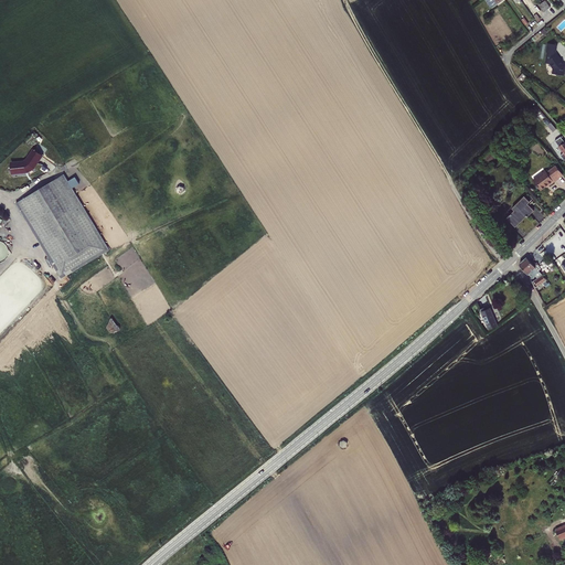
[(554,53),(556,44),(546,43),(545,52),(546,52),(545,62),(548,62),(552,66),(553,66),(552,73),(562,75),(564,65),(554,53)]
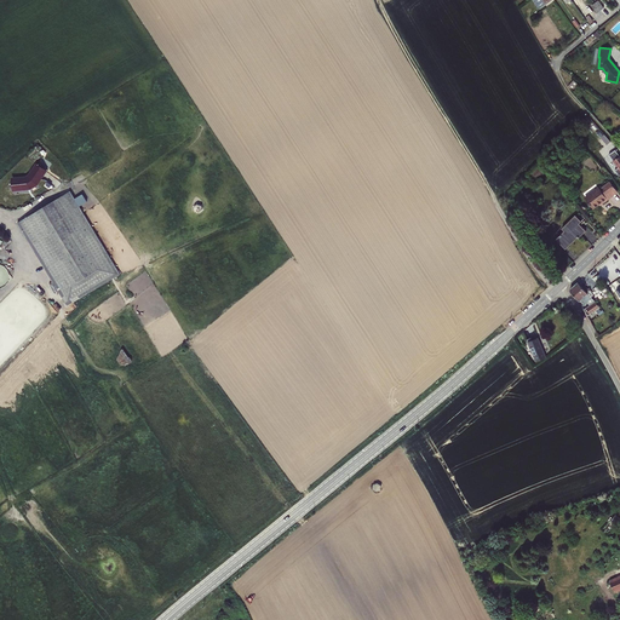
[(574,80),(570,84),(568,86),(574,91),(580,85),(574,80)]
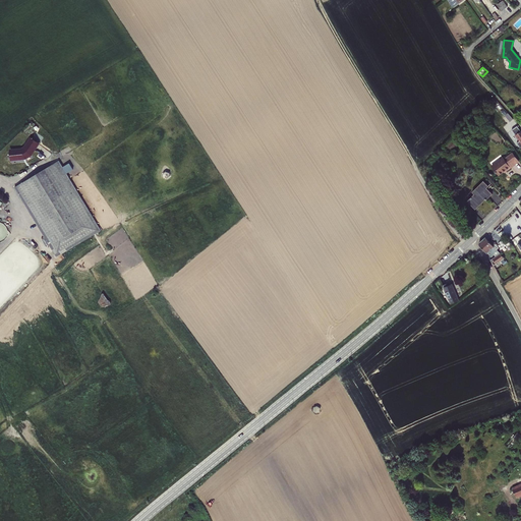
[(40,143),(33,138),(25,148),(23,149),(12,150),(12,152),(12,155),(13,160),(26,159),(33,155),(40,143)]
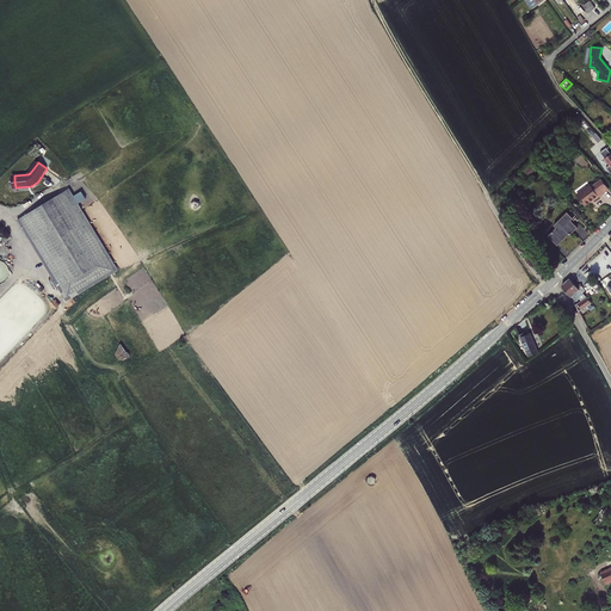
[(524,171),(530,177),(536,171),(530,165),(524,171)]
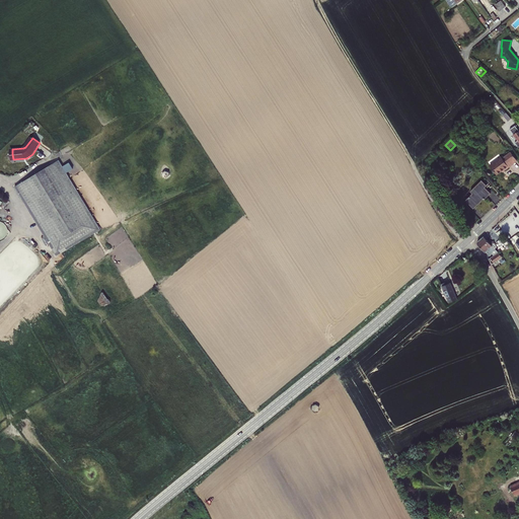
[(511,152),(502,158),(508,165),(516,159),(511,152)]
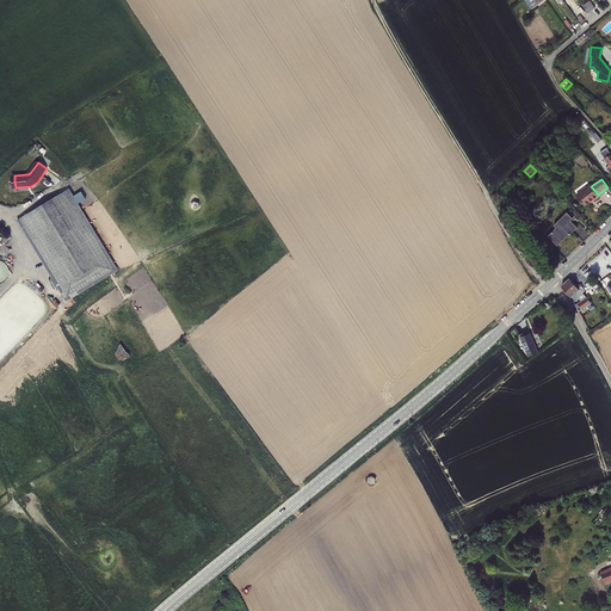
[(576,195),(585,205),(591,202),(593,199),(594,201),(599,197),(598,195),(591,186),(590,185),(576,195)]
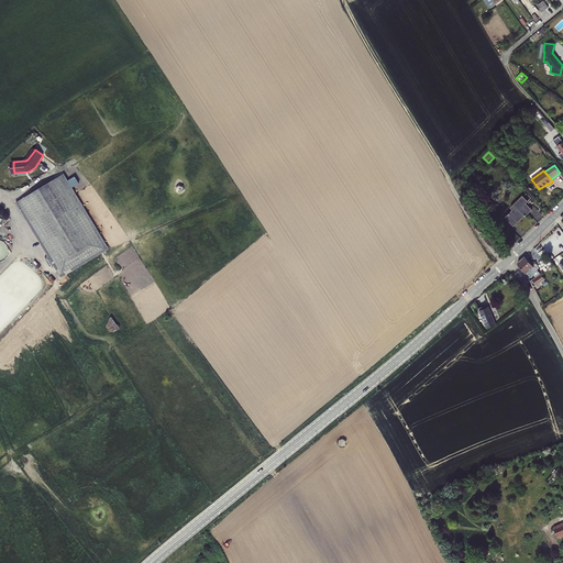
[(64,173),(17,202),(64,276),(74,269),(95,258),(112,250),(64,173)]
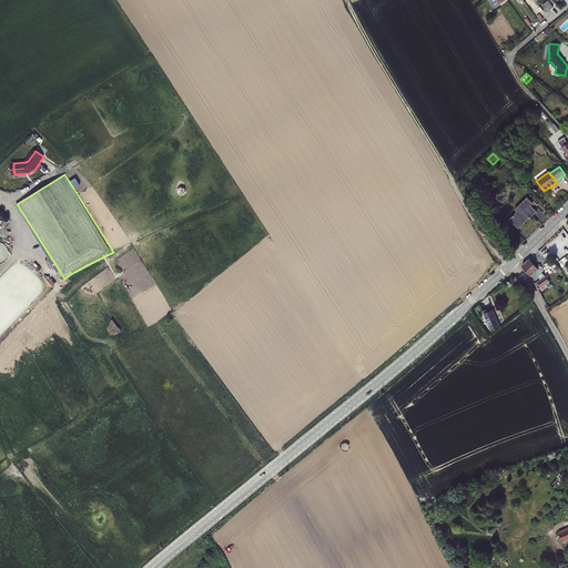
[(566,176),(565,174),(556,181),(557,183),(566,176)]
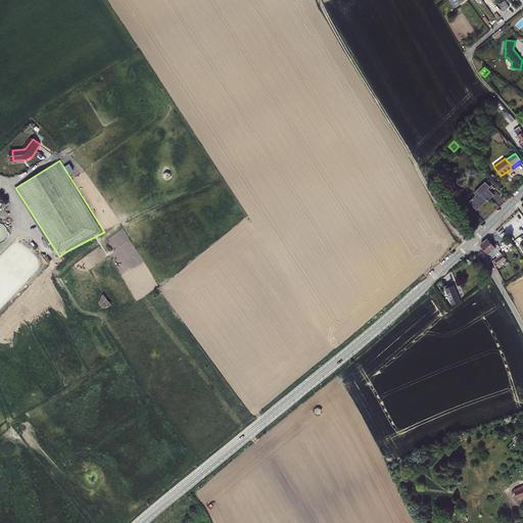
[(491,188),(485,182),(474,193),(476,195),(470,201),(476,207),(485,199),(487,201),(494,195),(489,190),(491,188)]
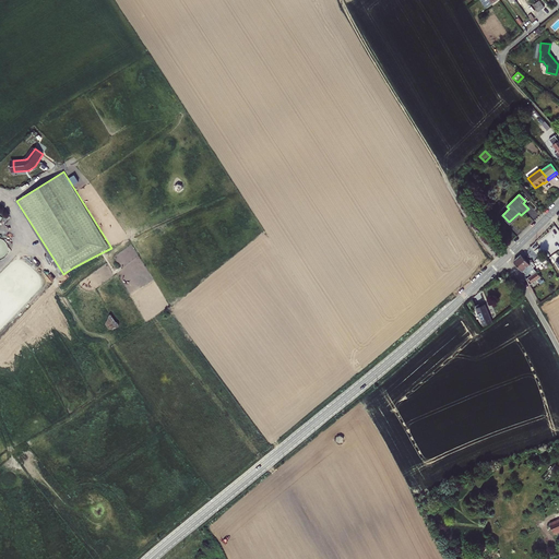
[(545,244),(547,241),(549,239),(544,234),(536,240),(549,261),(558,254),(558,248),(554,251),(550,253),(545,244)]
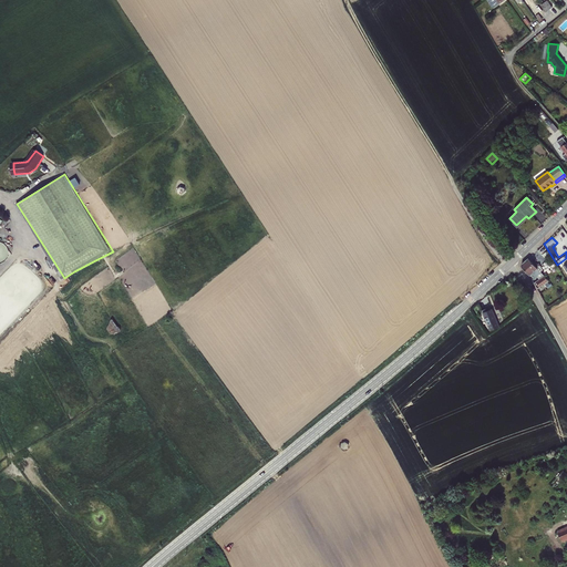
[(562,255),(555,245),(553,247),(558,257),(562,255)]
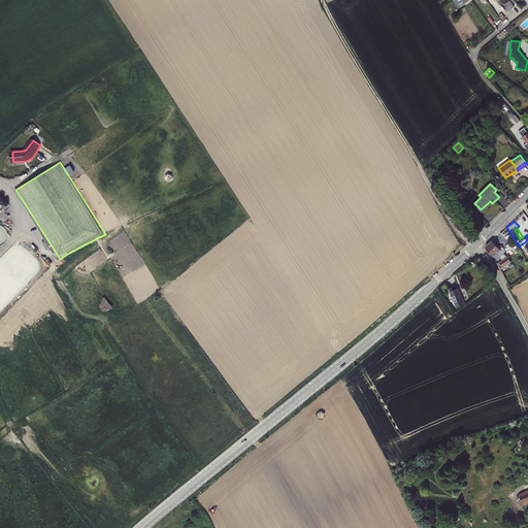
[(500,249),(492,240),(486,246),(486,249),(494,258),(500,269),(512,262),(504,254),(506,252),(502,248),(500,249)]
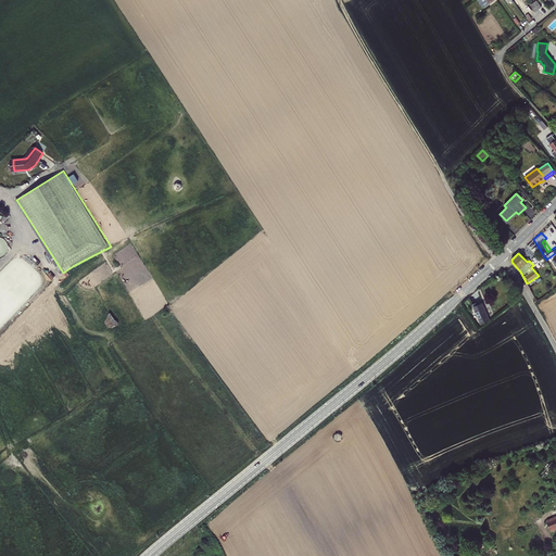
[(481,324),(490,320),(482,303),(474,307),(481,324)]
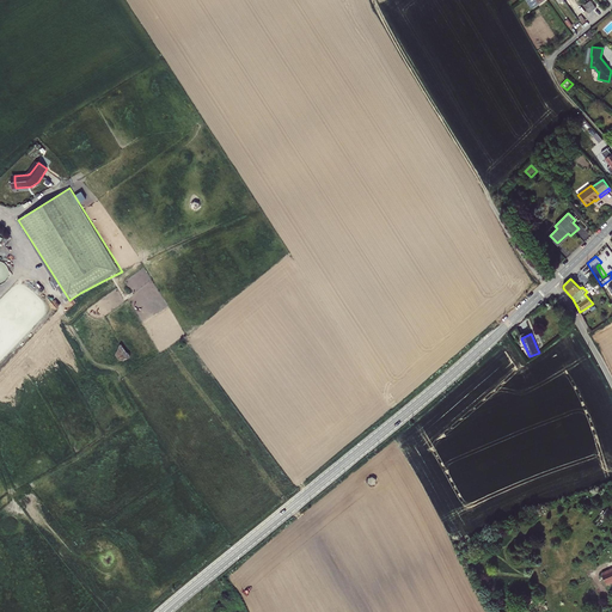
[(123,361),(127,360),(129,359),(130,357),(130,356),(130,355),(130,354),(129,354),(129,353),(128,353),(122,344),(121,344),(120,344),(117,352),(117,353),(116,355),(116,356),(118,359),(120,361),(121,361),(122,361),(123,361)]
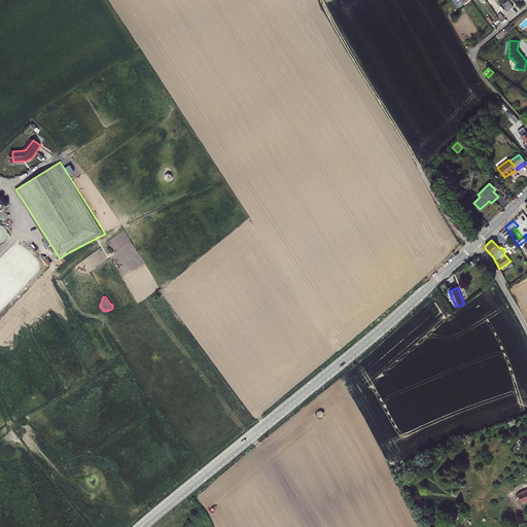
[(526,490),(518,494),(522,502),(526,500),(526,490)]
